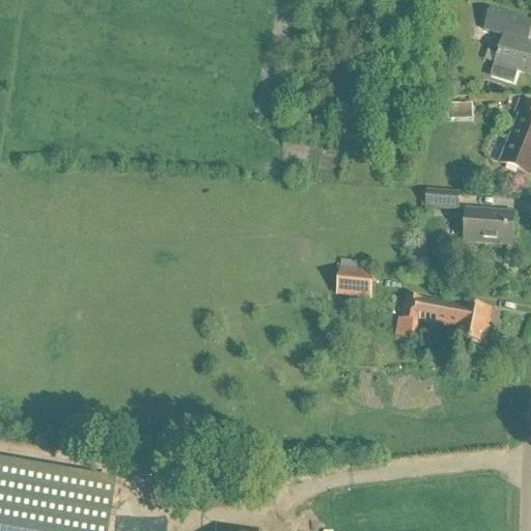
[(492,14),(484,34),(503,39),(505,40),(497,68),(496,68),(493,77),(514,83),(516,75),(530,79),(530,48),(526,47),(528,39),(530,39),(530,26),(510,20),(492,14)]
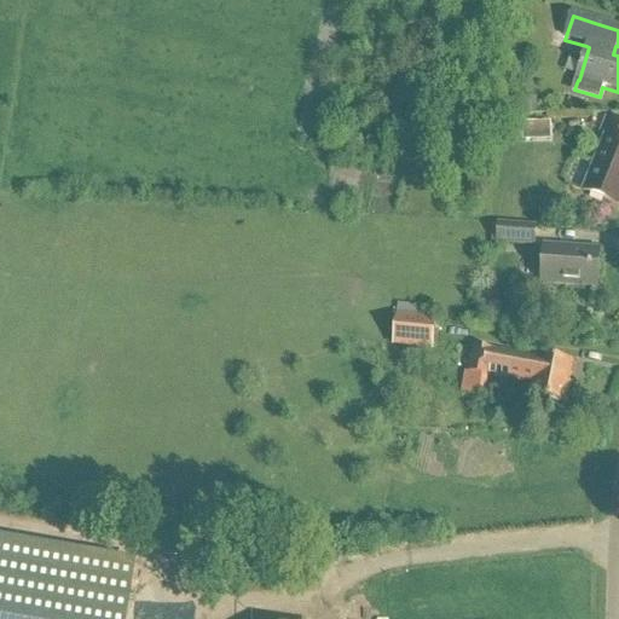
[(524,102),(524,115),(537,115),(537,103),(524,102)]
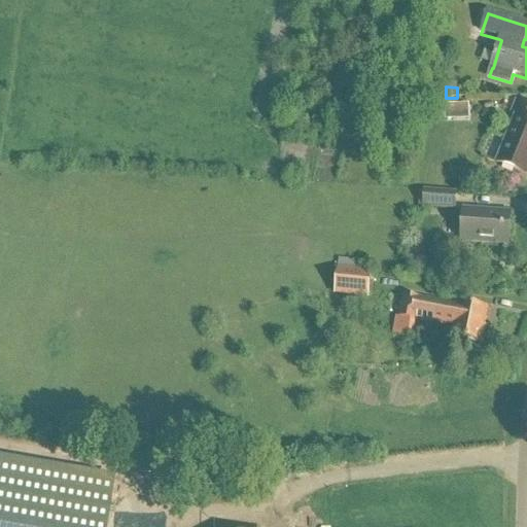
[(526,107),(516,104),(512,116),(521,119),(517,132),(511,130),(498,165),(526,175),(526,107)]
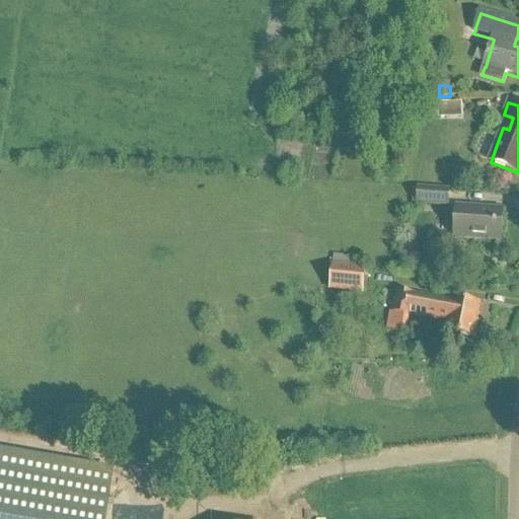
[(417,190),(416,208),(448,210),(450,192),(417,190)]
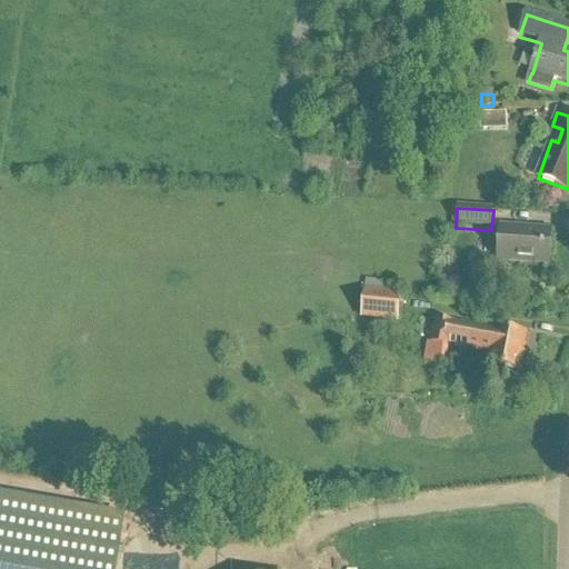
[(500,228),(498,262),(549,266),(551,231),(500,228)]
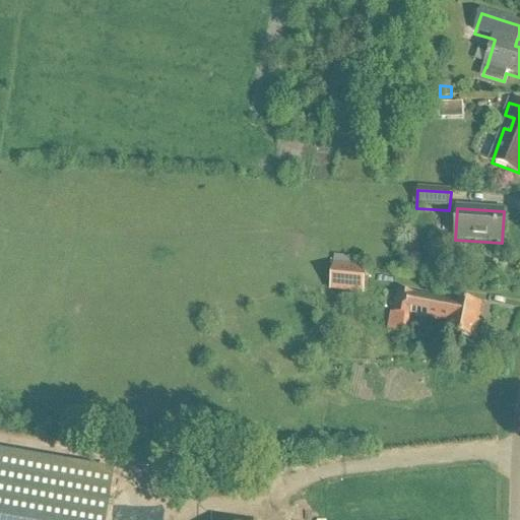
[(333,267),(331,295),(365,298),(368,270),(333,267)]
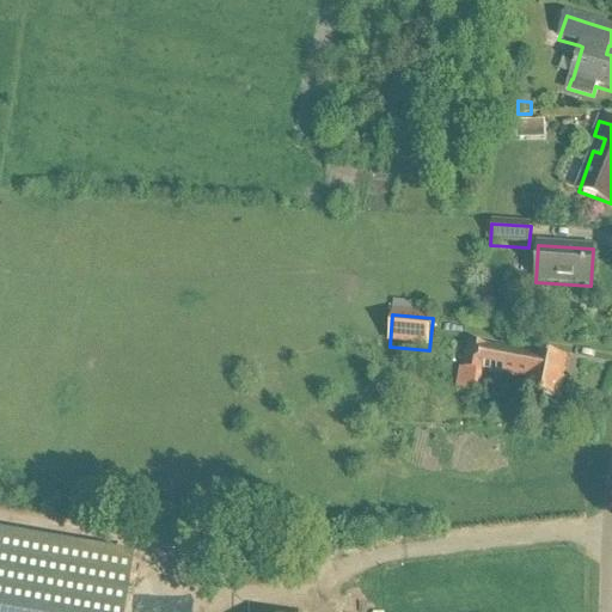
[(464,369),(460,369),(457,390),(460,390),(460,392),(477,395),(481,375),(483,375),(483,373),(502,377),(503,373),(530,378),(526,395),(558,401),(565,361),(532,355),(530,359),(503,354),(503,352),(489,348),(488,350),(467,347),(464,369)]
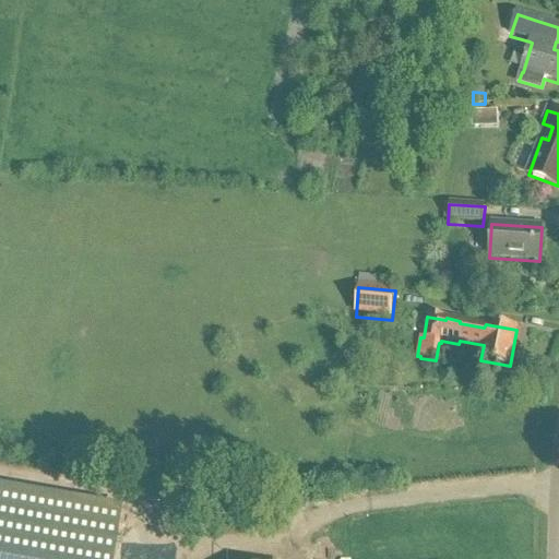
[(0,490),(0,558),(110,558),(119,511),(0,490)]
